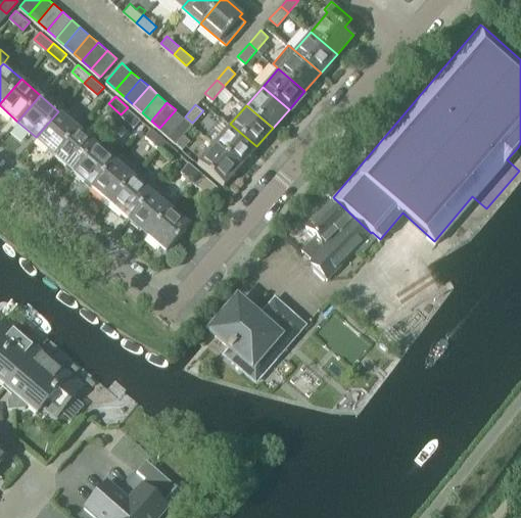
[(128,107),(121,114),(134,126),(141,119),(128,107)]
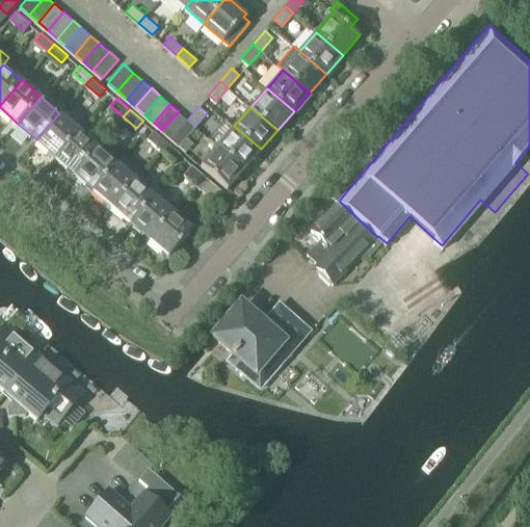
[(179,111),(162,130),(171,138),(187,119),(179,111)]
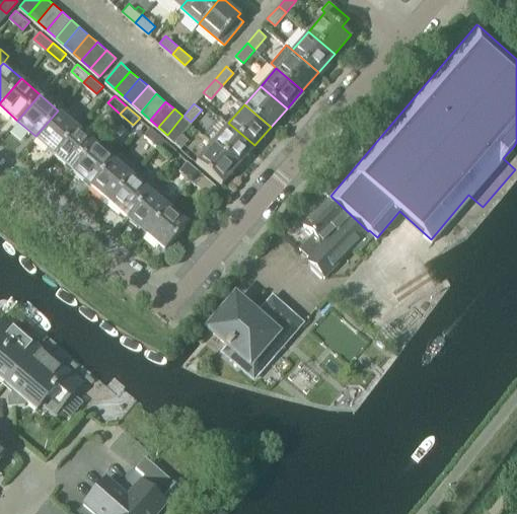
[(76,126),(58,111),(35,136),(54,152),(76,126)]
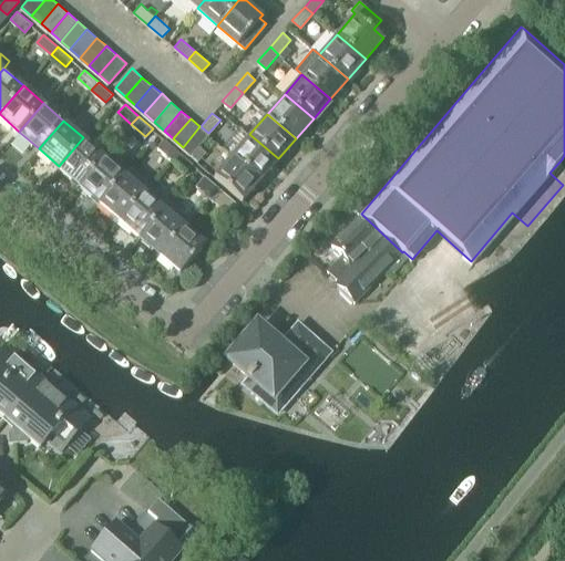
[(201,126),(199,126),(183,147),(191,154),(208,133),(201,126)]
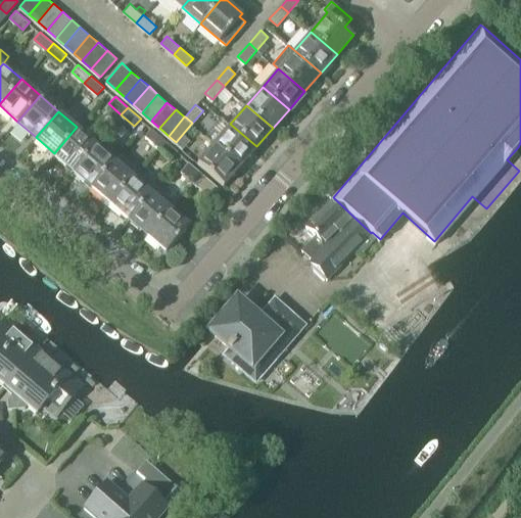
[(230,124),(215,142),(241,165),(256,146),(230,124)]
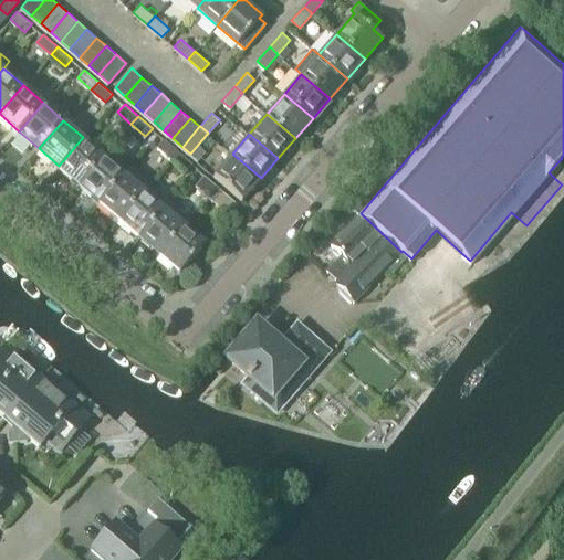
[(104,155),(83,137),(59,166),(79,183),(104,155)]
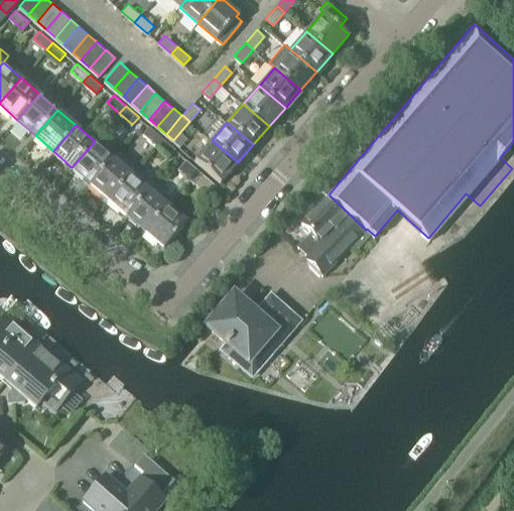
[(157,143),(162,138),(150,127),(144,132),(157,143)]
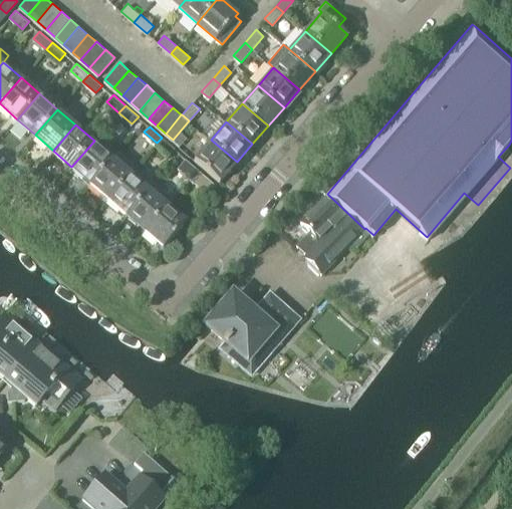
[(162,138),(157,143),(170,155),(175,149),(162,138)]
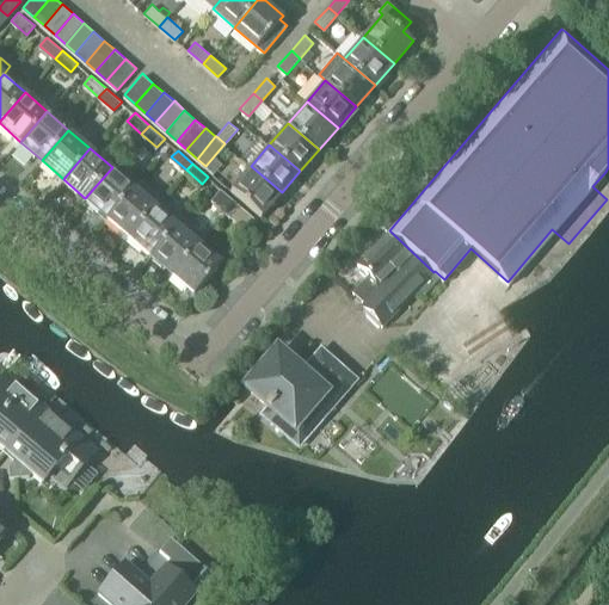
[(282,192),(251,166),(231,189),(262,215),(282,192)]
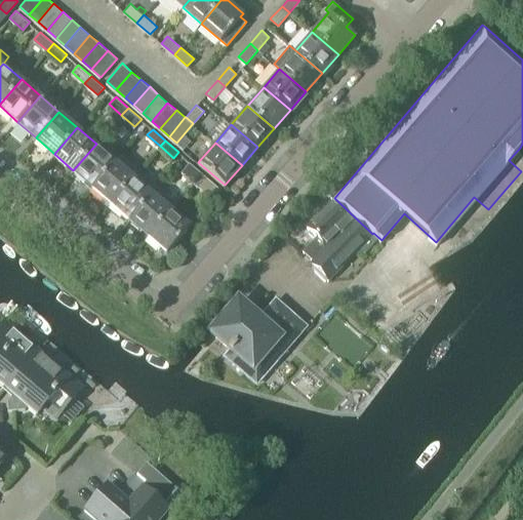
[(96,144),(73,170),(92,186),(115,160),(96,144)]
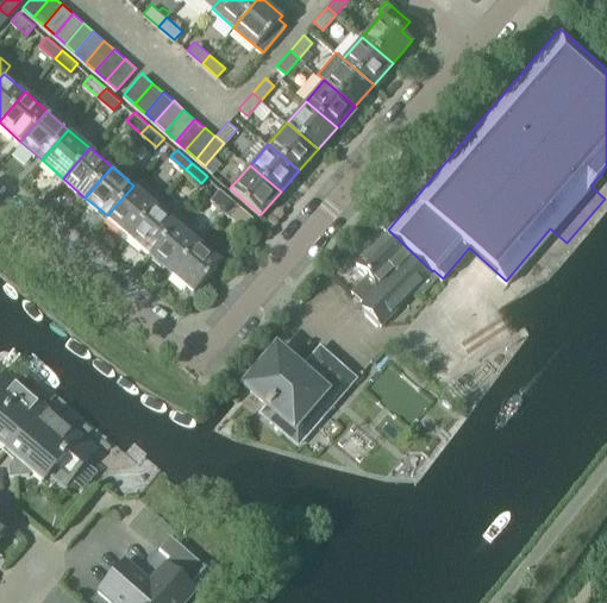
[(133,186),(107,215),(129,234),(161,196),(139,177),(133,186)]
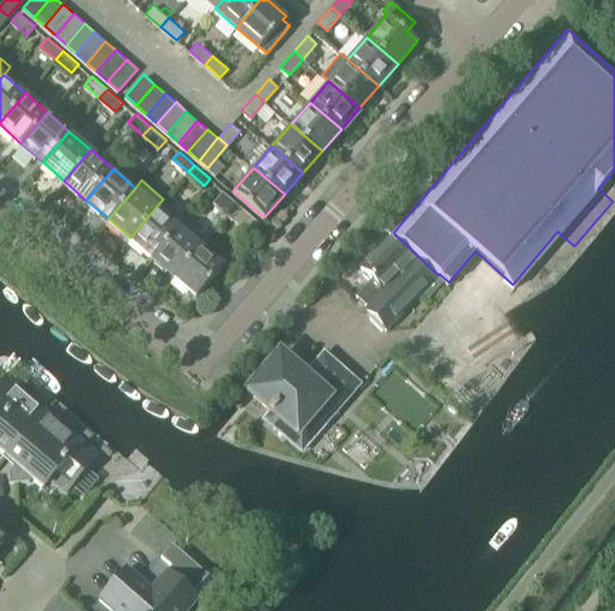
[(228,213),(238,203),(223,189),(214,200),(228,213)]
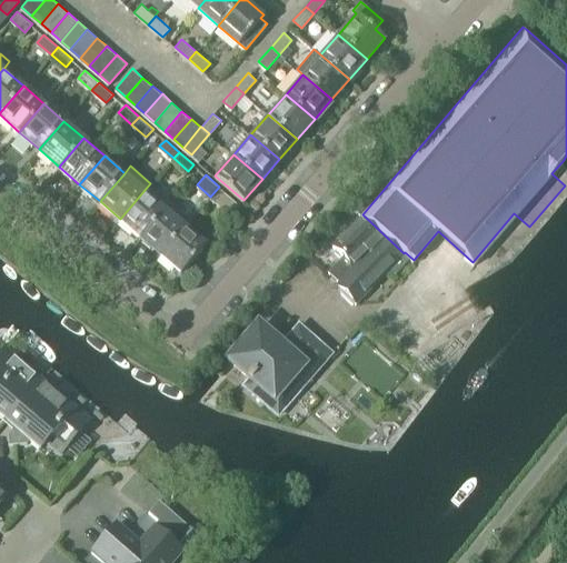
[(171,201),(150,183),(120,219),(140,237),(165,208),(166,209),(171,201)]
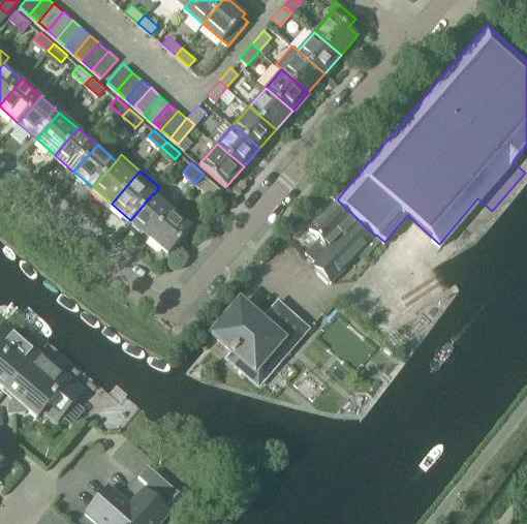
[(222,190),(204,174),(195,183),(214,199),(222,190)]
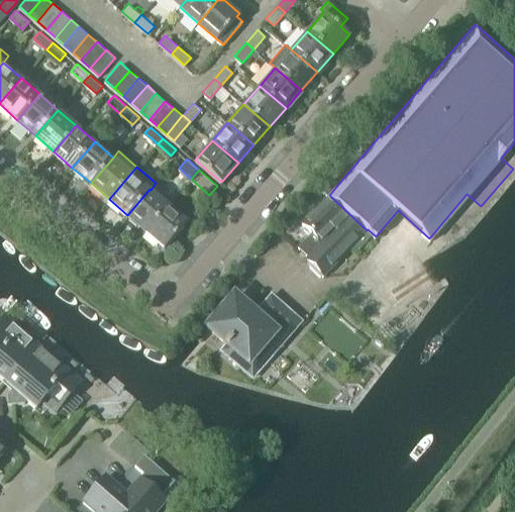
[(168,205),(150,190),(149,189),(127,215),(145,230),(168,205)]
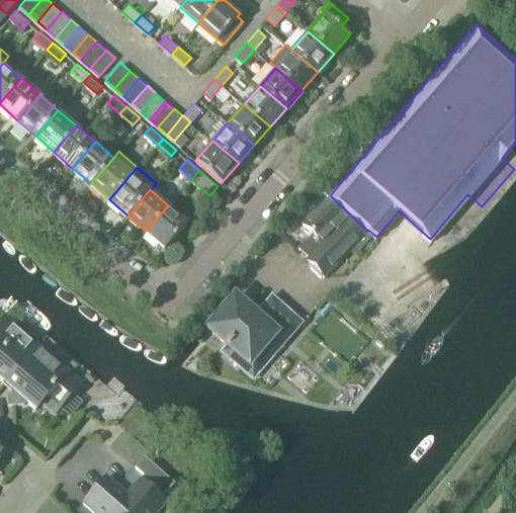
[(323,240),(349,214),(330,195),(304,222),(313,231),(323,240)]
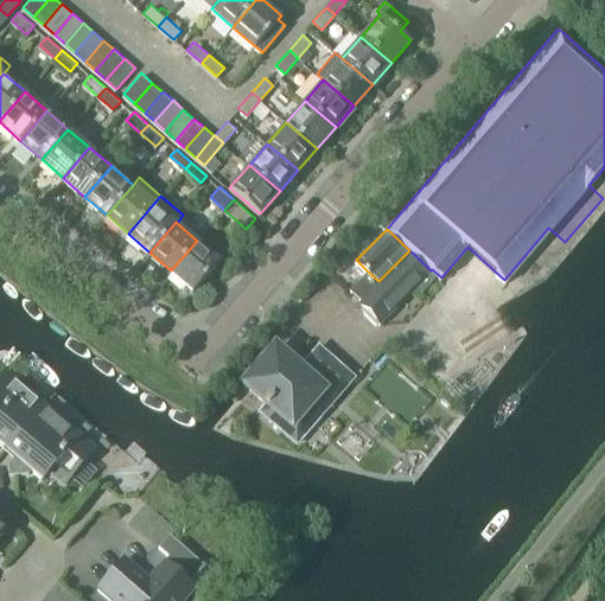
[(220,260),(197,241),(171,270),(193,291),(220,260)]
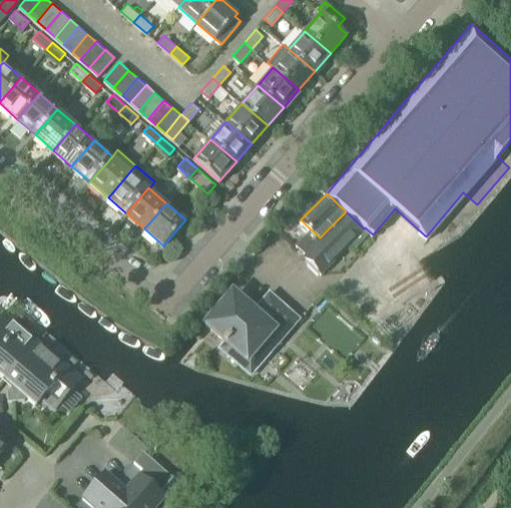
[(322,273),(364,228),(346,211),(320,237),(305,252),(303,256),(308,260),(320,271),(322,273)]
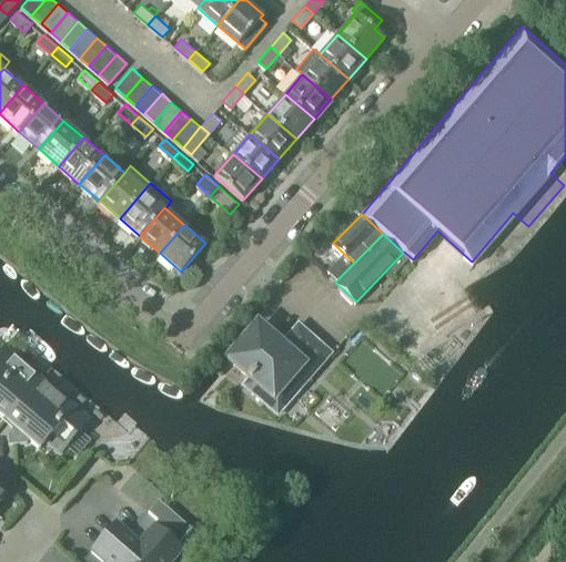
[(326,269),(337,279),(354,263),(343,253),(326,269)]
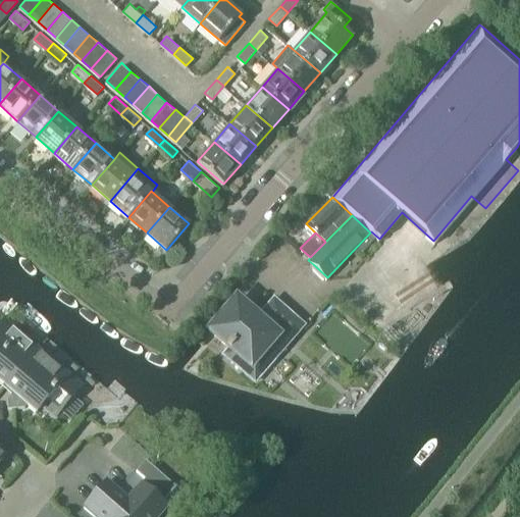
[(259,315),(238,297),(226,310),(224,308),(213,321),(215,323),(211,327),(229,343),(228,344),(230,346),(228,348),(250,366),(270,344),(279,352),(306,322),(275,296),(259,315)]
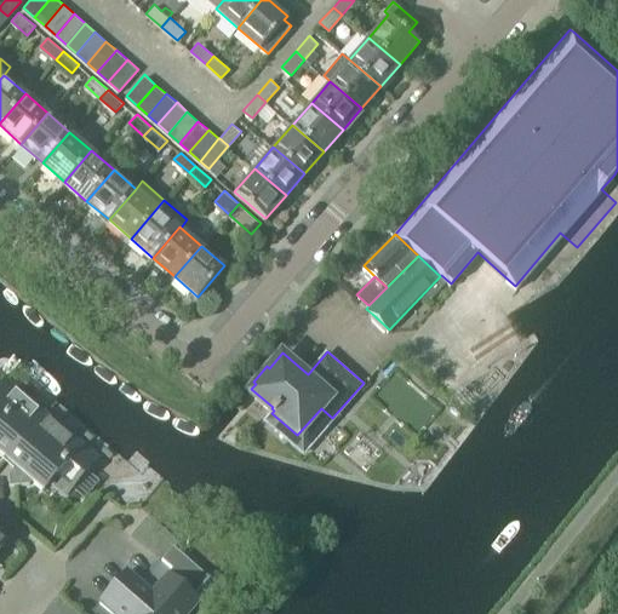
[(0,448),(7,455),(45,411),(43,409),(41,412),(28,400),(33,395),(22,385),(19,389),(5,378),(0,383),(0,448)]
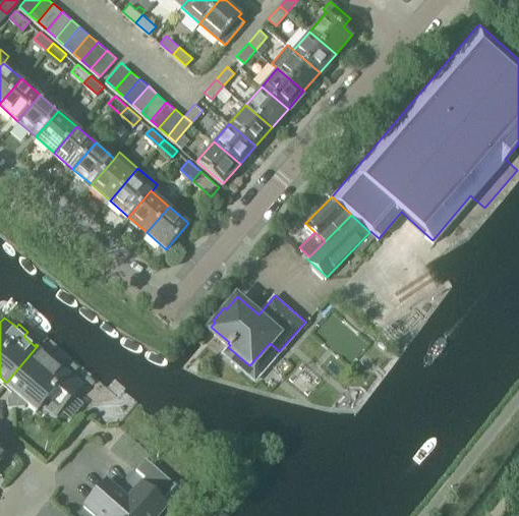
[(38,345),(6,383),(15,391),(11,396),(11,405),(25,404),(27,401),(37,409),(43,402),(56,413),(75,390),(57,374),(62,367),(38,345)]
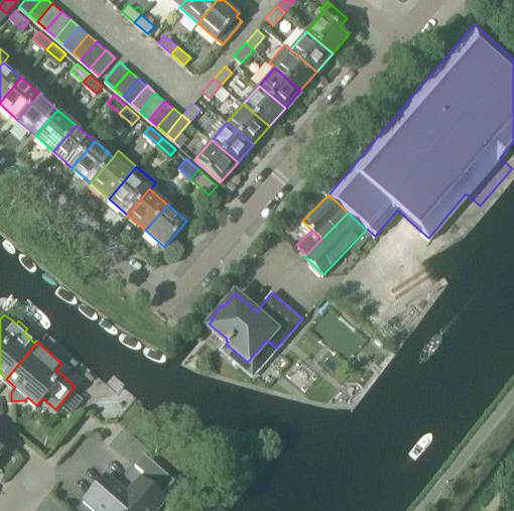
[(107,472),(84,498),(98,510),(153,510),(158,505),(153,501),(174,477),(145,452),(136,462),(144,470),(127,489),(107,472)]
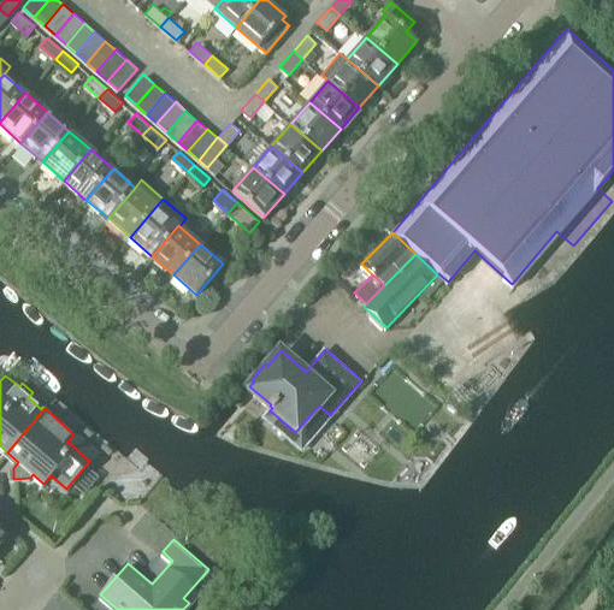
All buildings are outlined.
